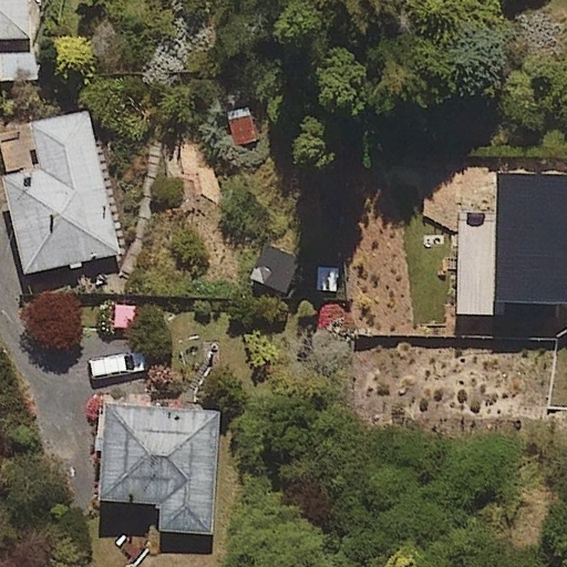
[(0,0),(0,38),(29,37),(27,0),(0,0)]
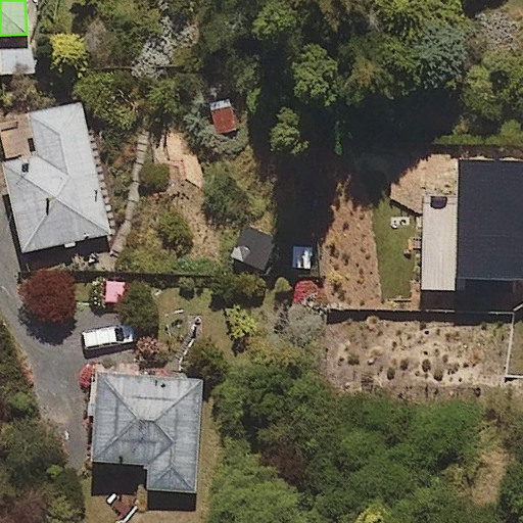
[(0,77),(41,76),(39,50),(0,51),(0,77)]
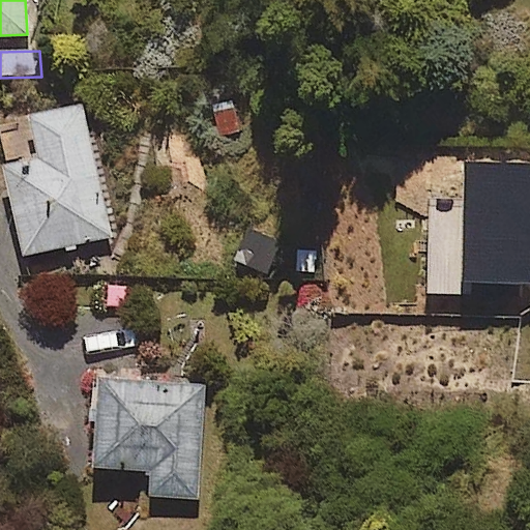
[(25,256),(111,236),(82,105),(29,116),(39,160),(5,169),(25,256)]
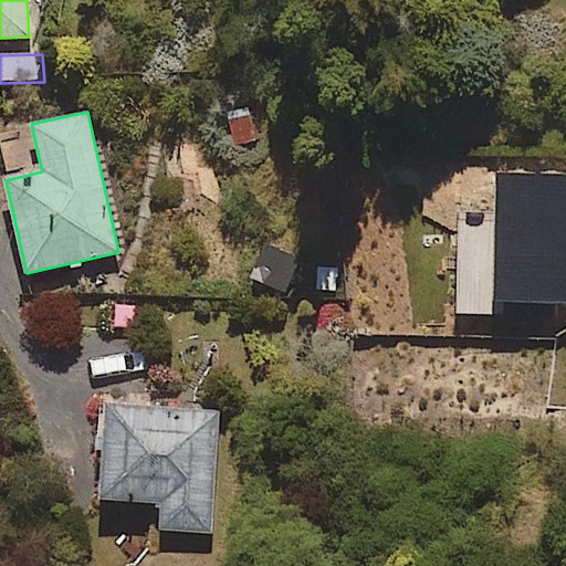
[(565,176),(499,174),(494,302),(565,303),(565,176)]
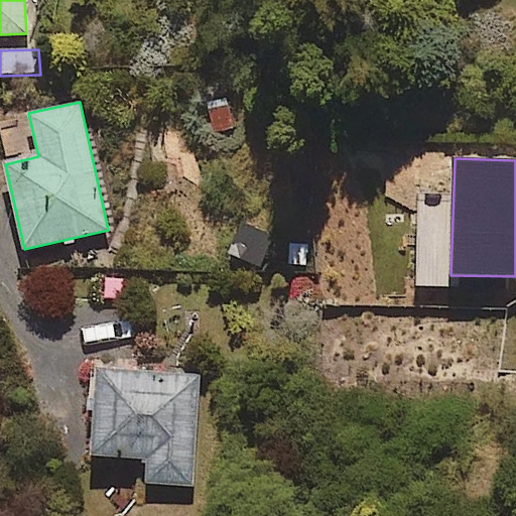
[(194,486),(198,373),(96,369),(92,456),(146,458),(145,484),(194,486)]
